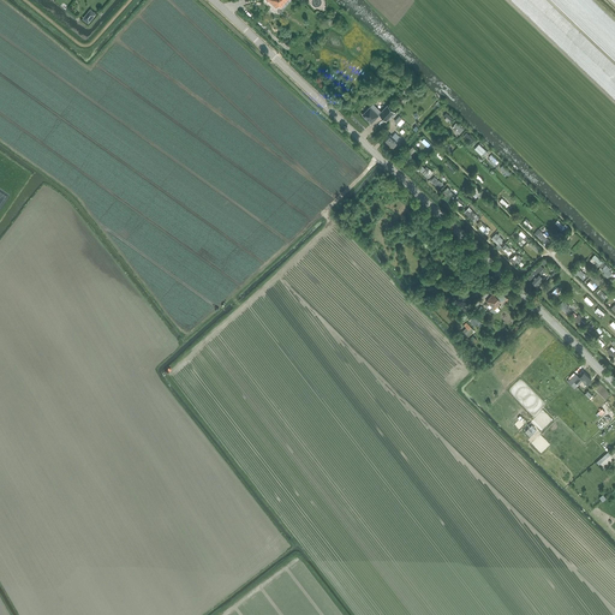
[(376,113),(370,107),(363,115),(371,124),(378,115),(380,114),(386,120),(394,112),(388,106),(381,112),(378,109),(376,113)]
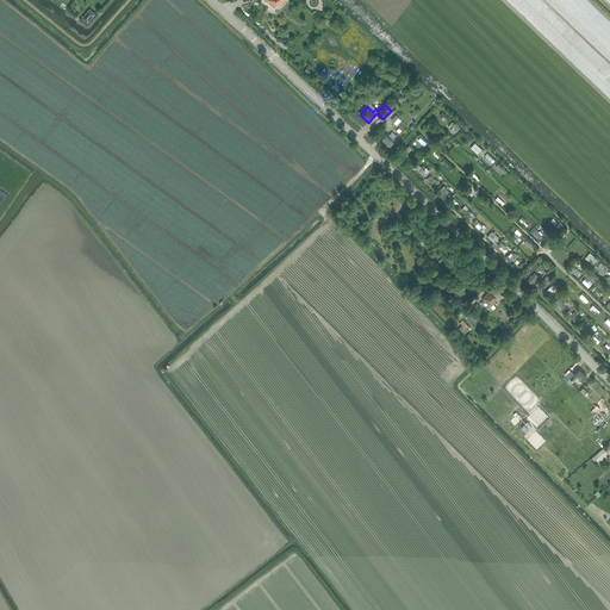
[(435,113),(446,123),(449,118),(439,109),(435,113)]
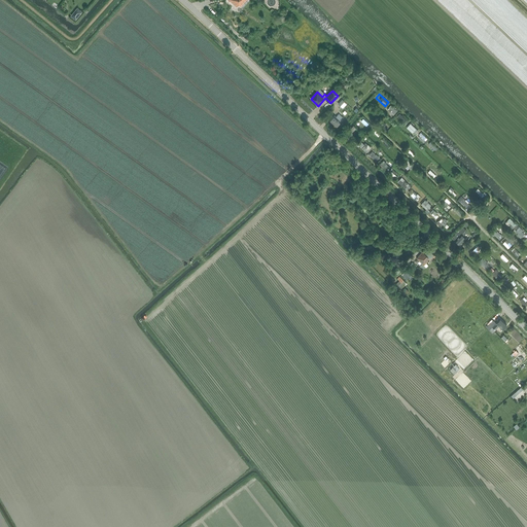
[(342,100),(338,104),(342,109),(346,104),(342,100)]
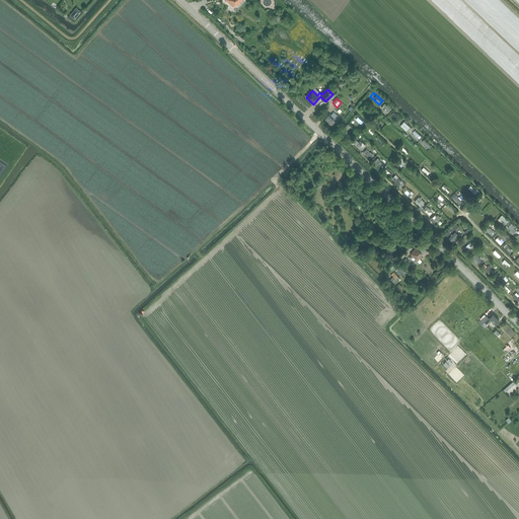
[(385,103),(380,106),(386,114),(391,109),(385,103)]
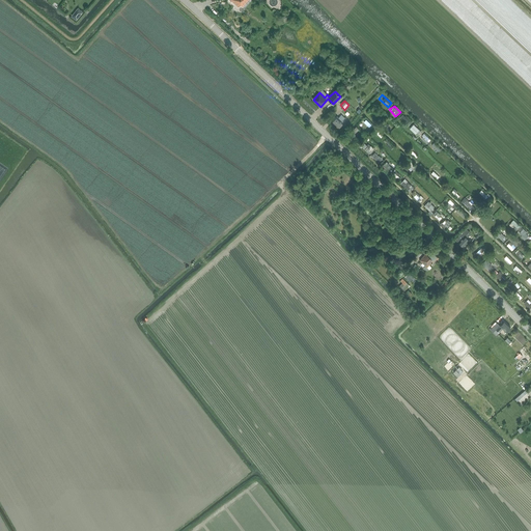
[(374,122),(378,118),(370,112),(367,116),(374,122)]
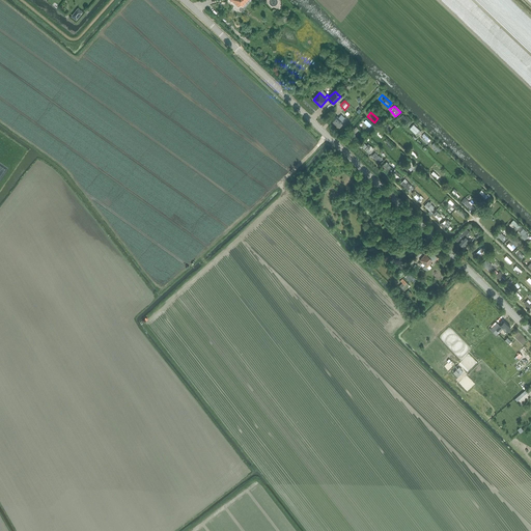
[(407,124),(410,121),(402,114),(399,117),(407,124)]
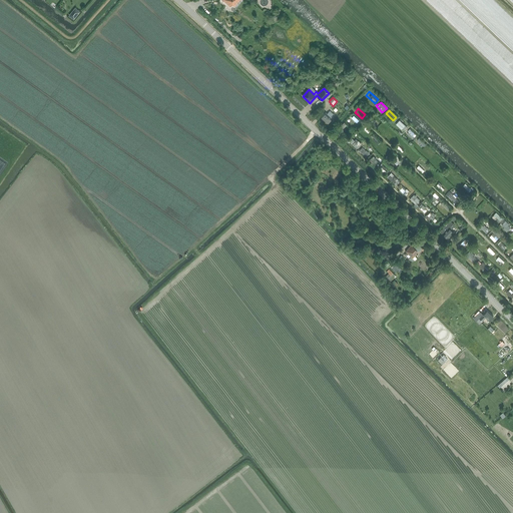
[(327,124),(335,116),(332,112),(331,112),(330,111),(327,114),(326,112),(321,117),(327,124)]
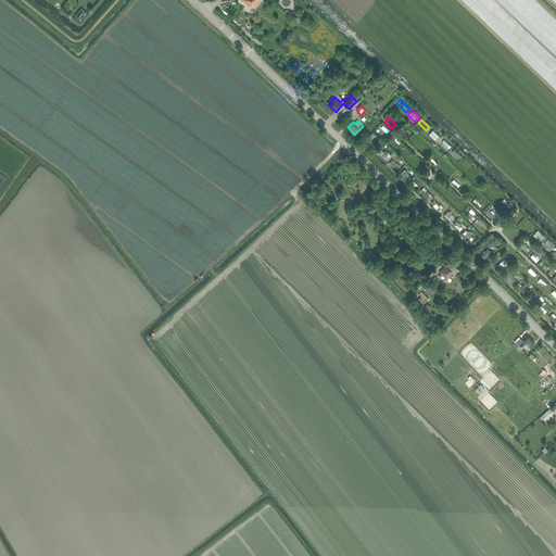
[(379,128),(386,134),(389,130),(382,125),(379,128)]
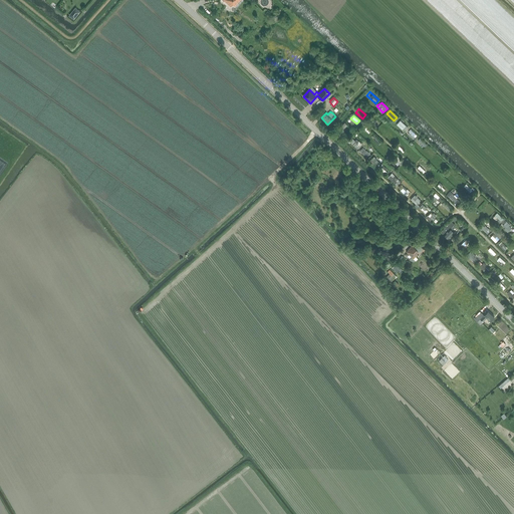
[(369,120),(374,129),(378,126),(373,118),(369,120)]
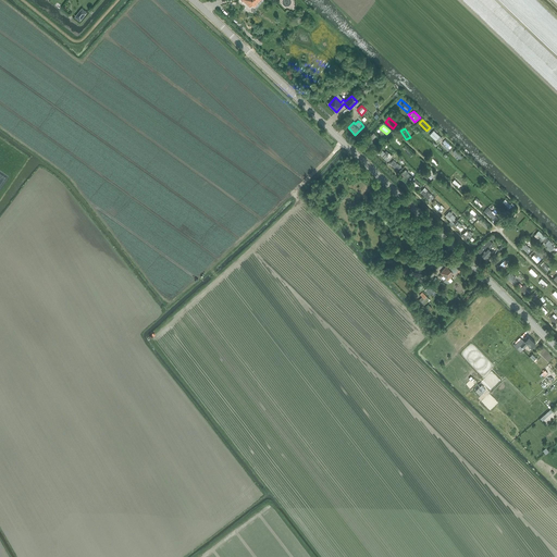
[(429,135),(434,141),(440,136),(433,130),(429,135)]
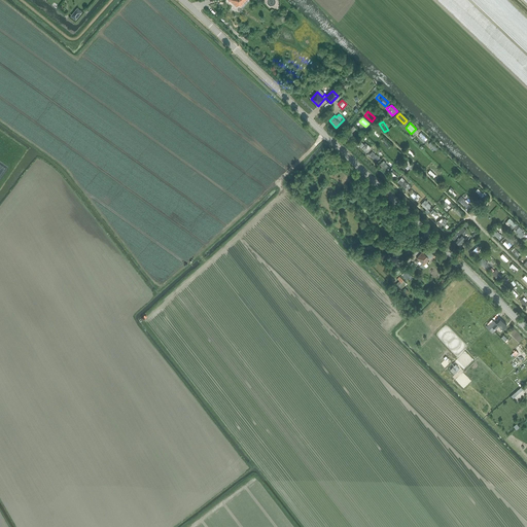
[(374,128),(371,131),(377,137),(380,134),(374,128)]
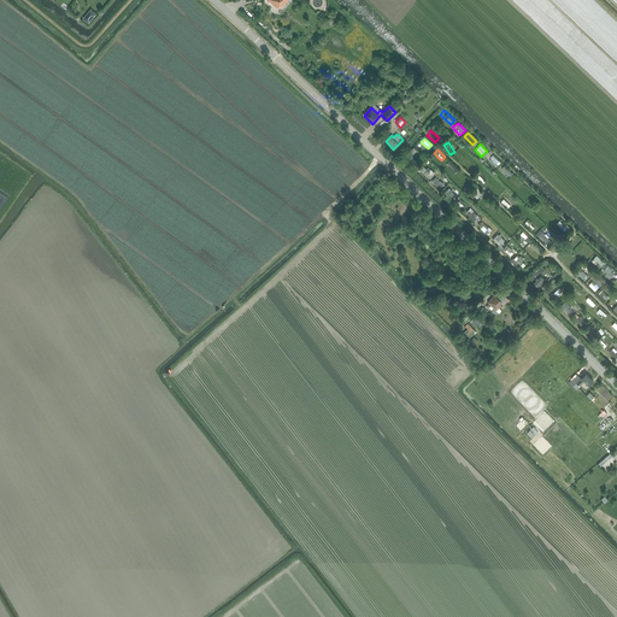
[(497,168),(501,164),(492,154),(488,158),(493,162),(492,164),(497,168)]
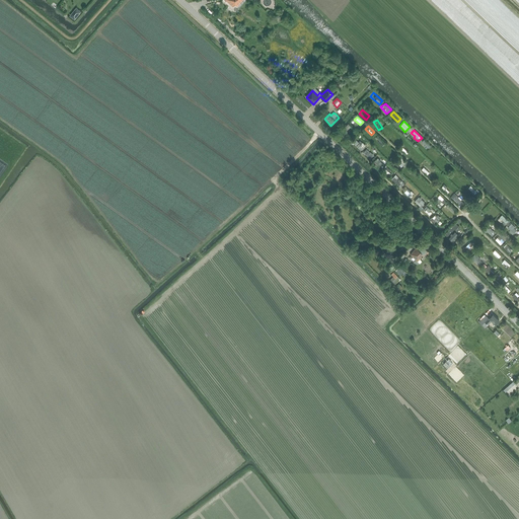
[(381,145),(384,143),(378,134),(375,136),(381,145)]
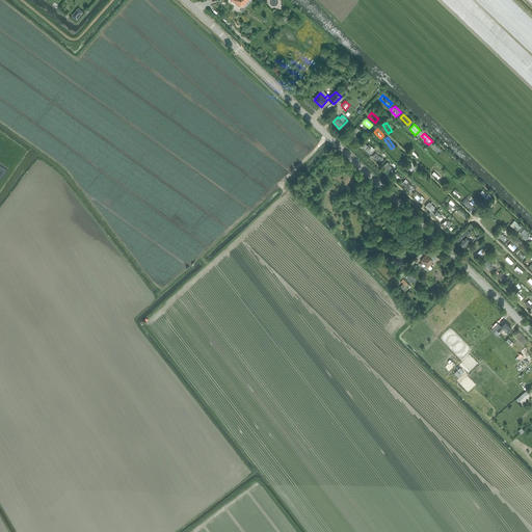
[(405,149),(409,144),(402,138),(398,142),(405,149)]
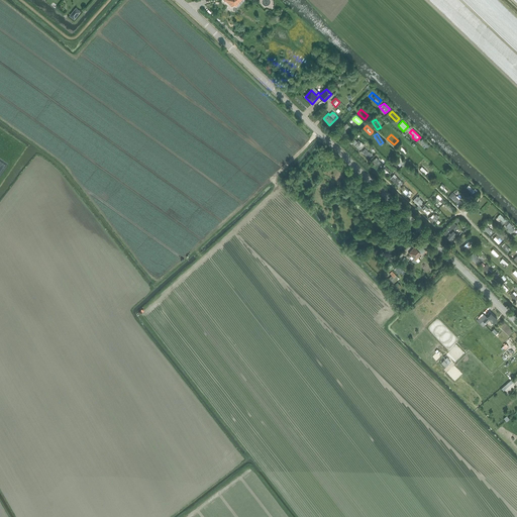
[(360,141),(359,143),(355,140),(352,143),(358,149),(364,144),(360,141)]
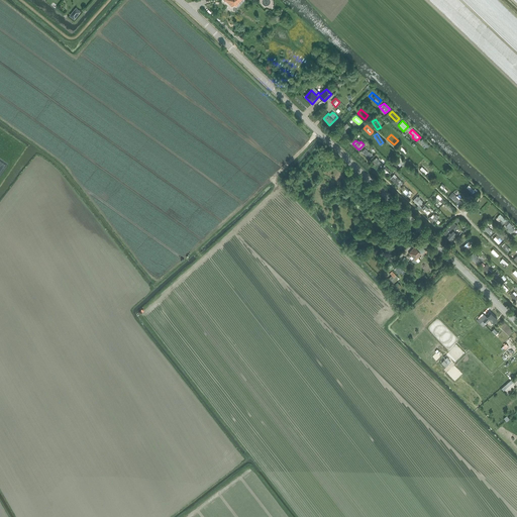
[(404,154),(407,151),(401,146),(398,148),(404,154)]
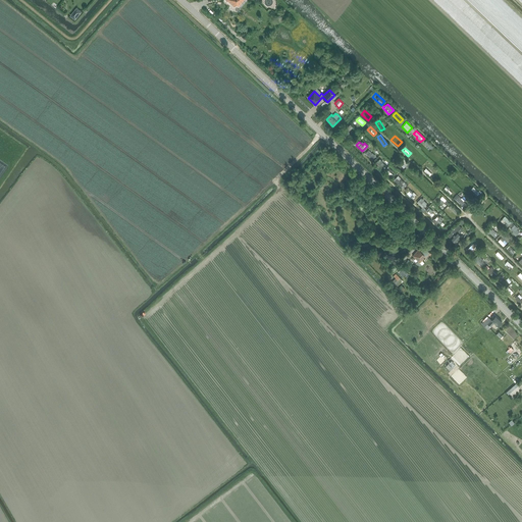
[(437,160),(442,156),(434,148),(431,151),(434,154),(433,155),(437,160)]
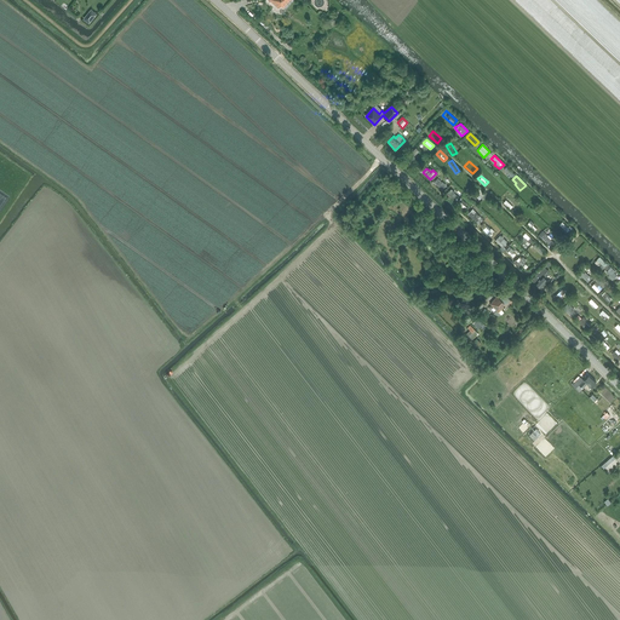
[(505,200),(501,202),(510,210),(512,206),(505,200)]
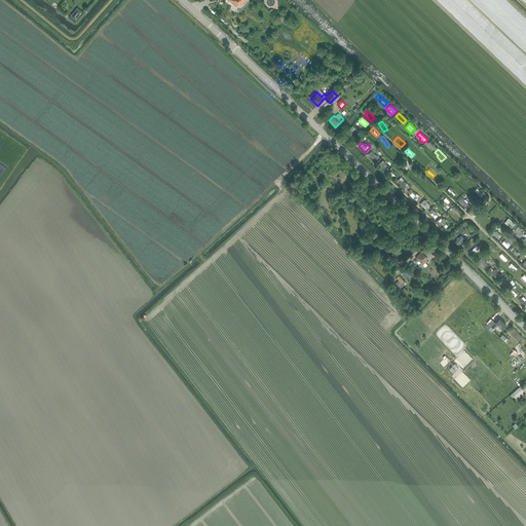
[(461,180),(471,189),(475,185),(459,170),(455,174),(461,180)]
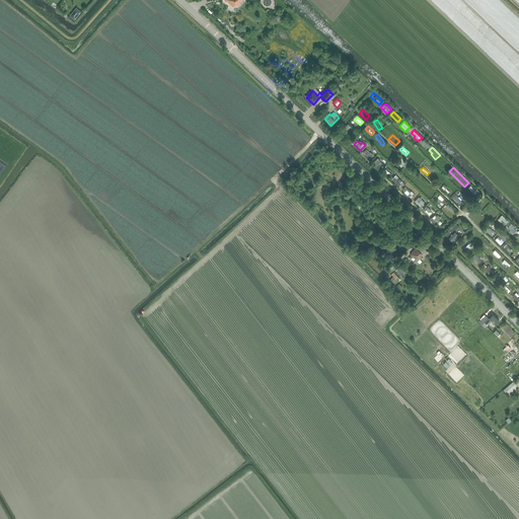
[(385,168),(382,171),(388,176),(390,173),(385,168)]
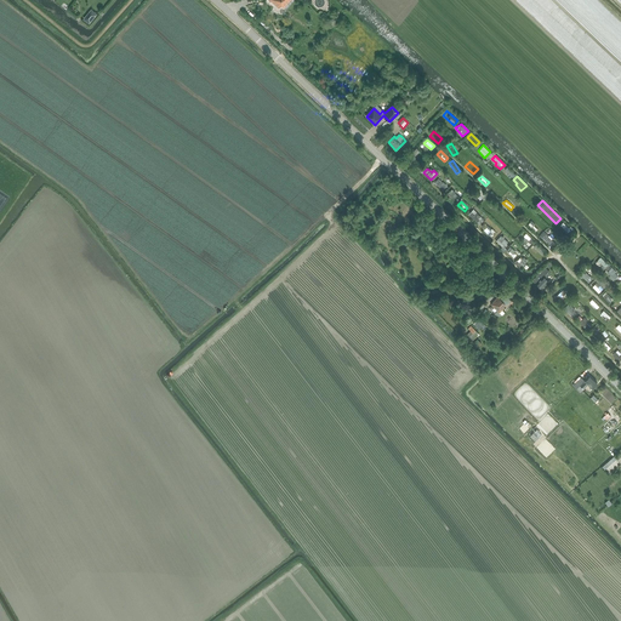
[(500,214),(507,221),(511,218),(502,210),(500,214)]
